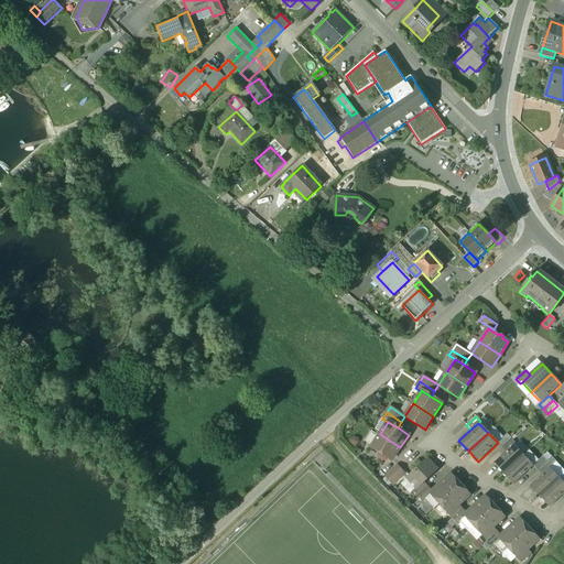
[(400,447),(380,434),(371,447),(380,453),(379,456),(379,458),(382,461),(386,459),(387,457),(392,461),(400,447)]
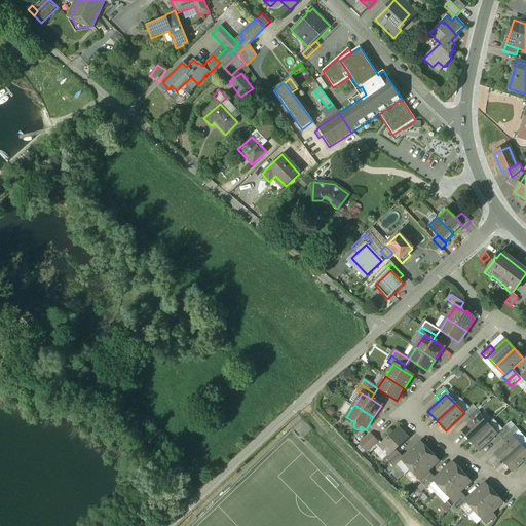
[(473,405),(464,413),(468,417),(477,409),(473,405)]
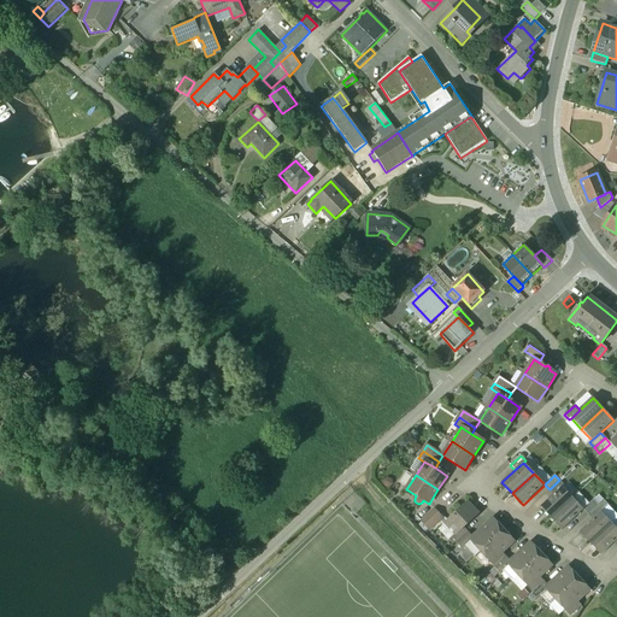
[(559,480),(550,489),(554,495),(563,487),(564,486),(559,480)]
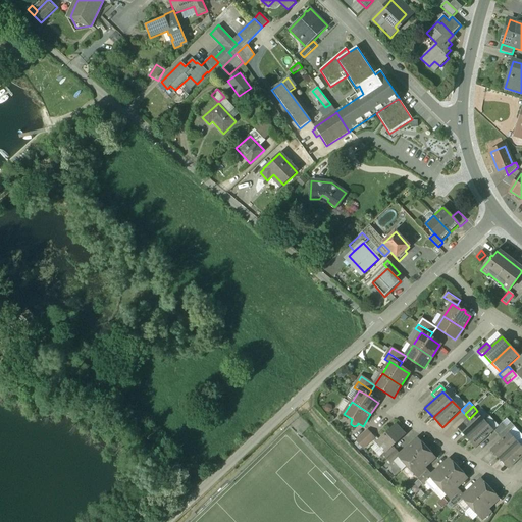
[(469,419),(458,429),(466,438),(484,422),(476,412),(469,419)]
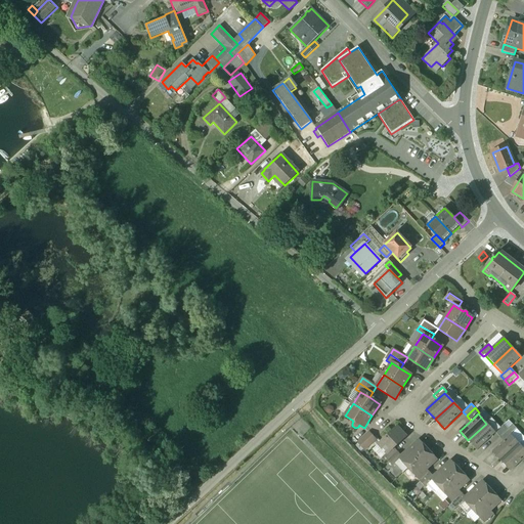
[(500,428),(491,419),(486,424),(495,433),(500,428)]
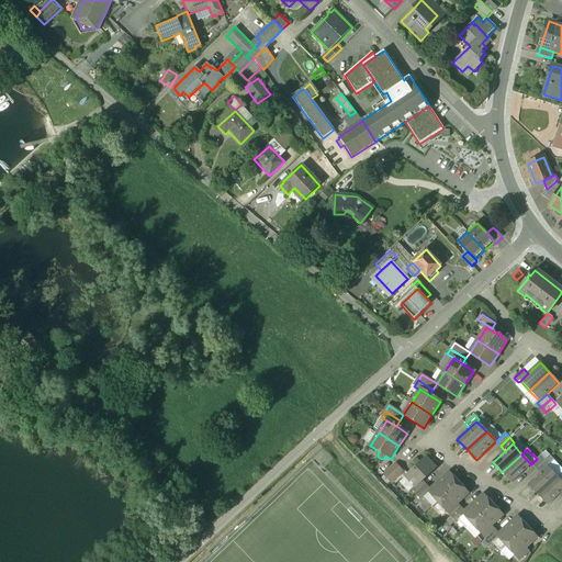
[(531,464),(521,454),(502,472),(512,482),(531,464)]
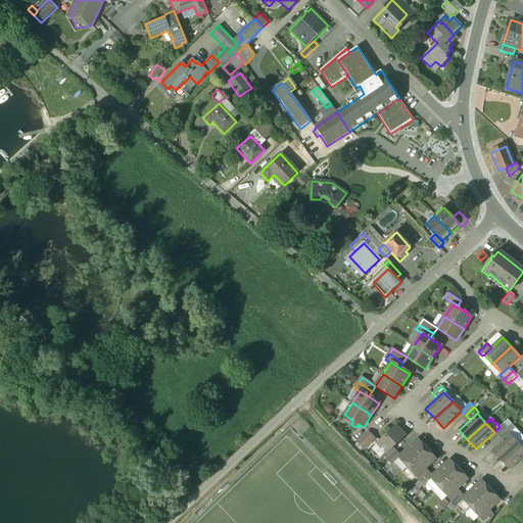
[(494,432),(498,436),(508,428),(503,424),(494,432)]
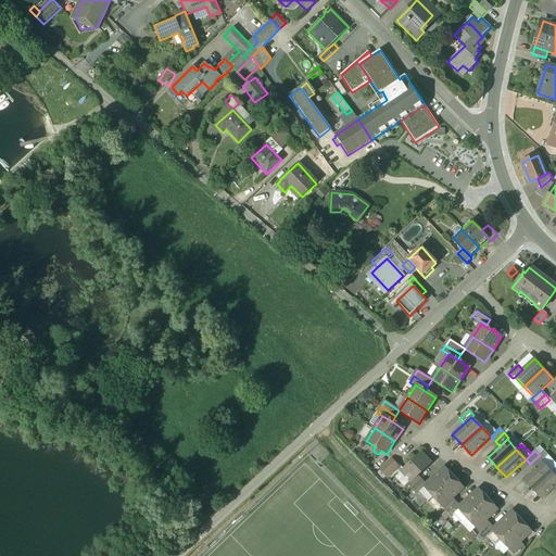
[(421,453),(402,472),(411,481),(412,482),(418,476),(431,464),(421,453)]
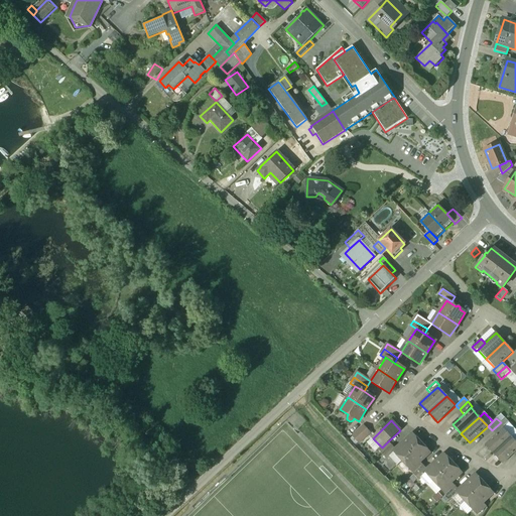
[(501,422),(492,430),(496,435),(503,428),(505,426),(501,422)]
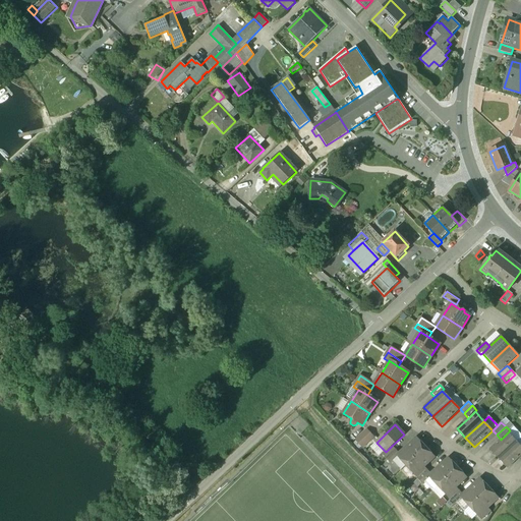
[(367,430),(356,442),(362,448),(373,437),(367,430)]
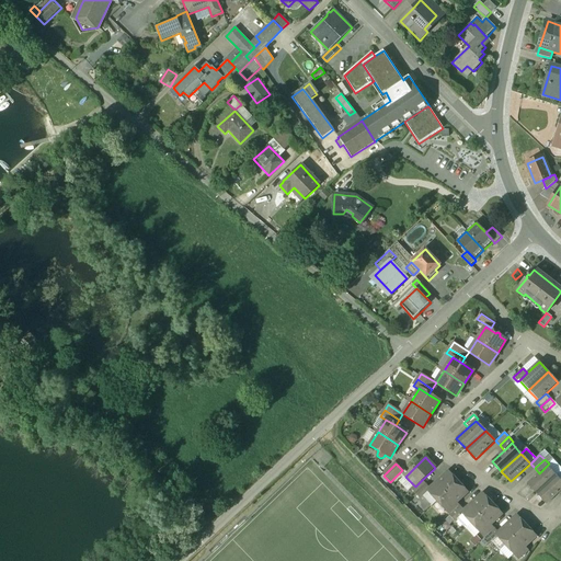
[(539,473),(527,484),(537,494),(557,476),(547,466),(539,473)]
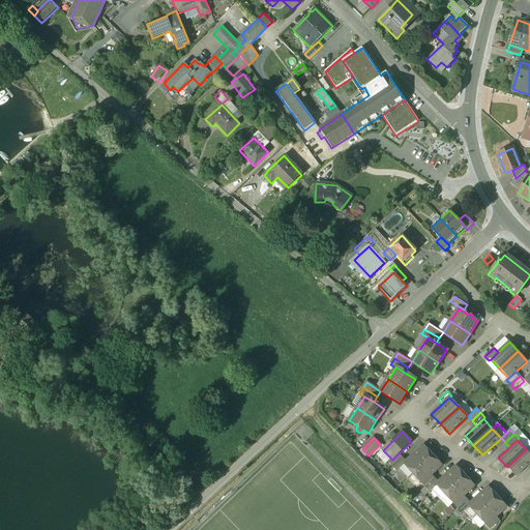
[(407,462),(406,464),(414,472),(433,455),(423,446),(407,462)]
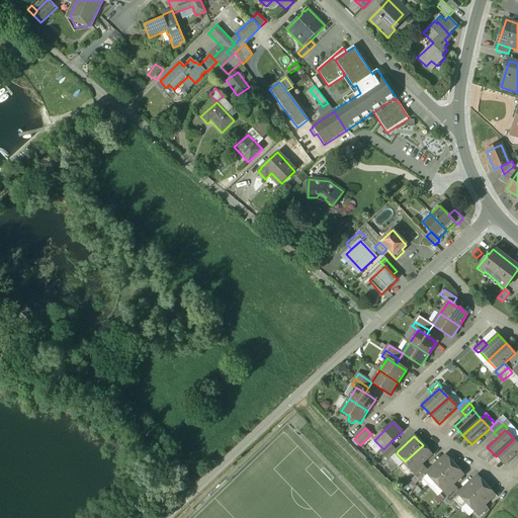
[(517,444),(514,439),(496,456),(504,465),(515,455),(517,452),(517,444)]
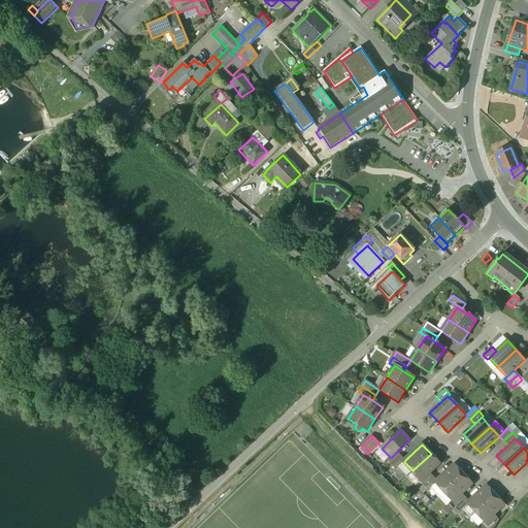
[(397,452),(391,458),(390,457),(387,460),(392,465),(401,456),(397,452)]
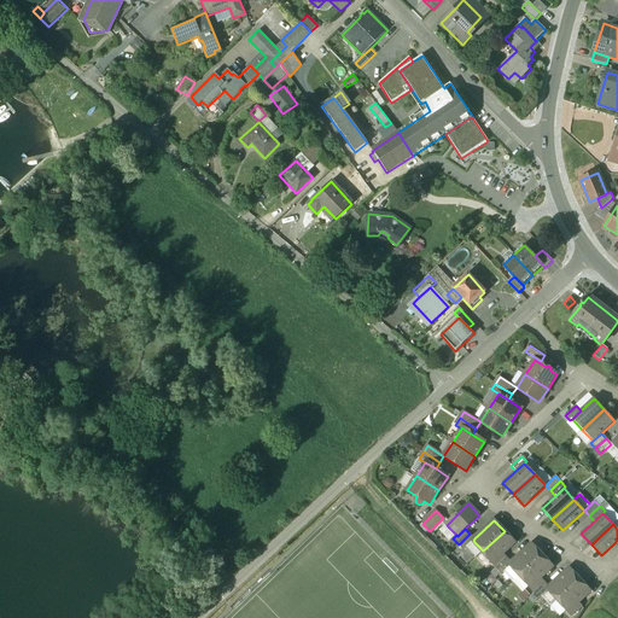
[(505,531),(483,551),(493,561),(503,552),(514,542),(505,531)]
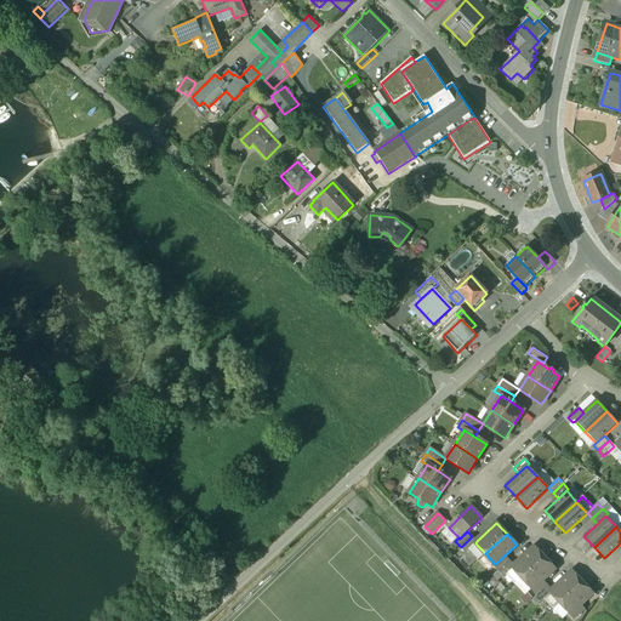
[(472,536),(461,547),(466,552),(476,543),(477,541),(472,536)]
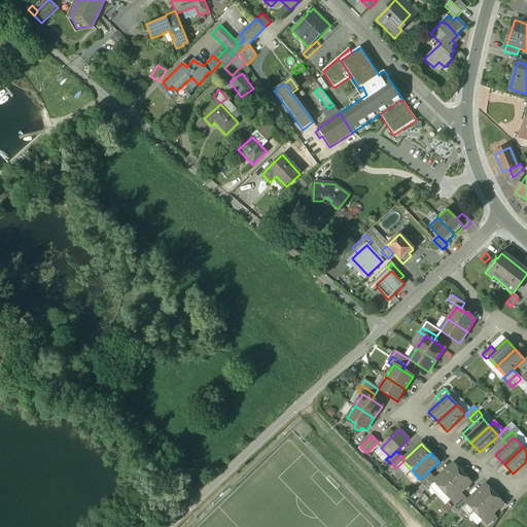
[(437,480),(435,482),(444,491),(462,473),(454,464),(437,480)]
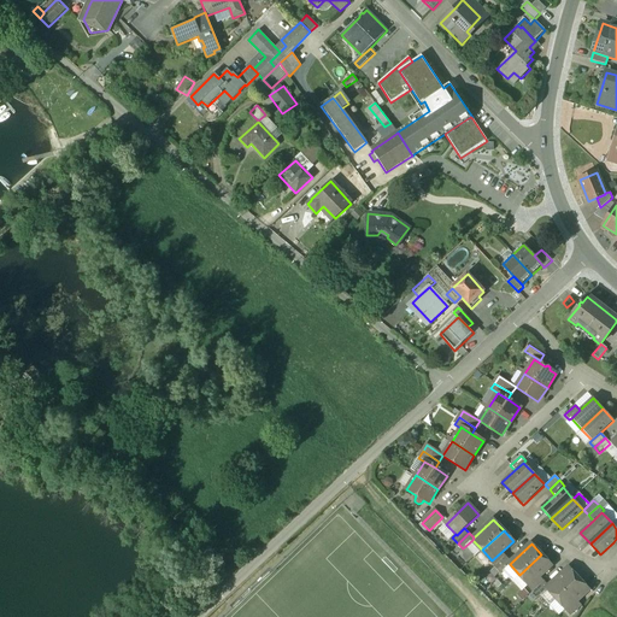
[(503,551),(492,560),(491,562),(495,568),(507,557),(503,551)]
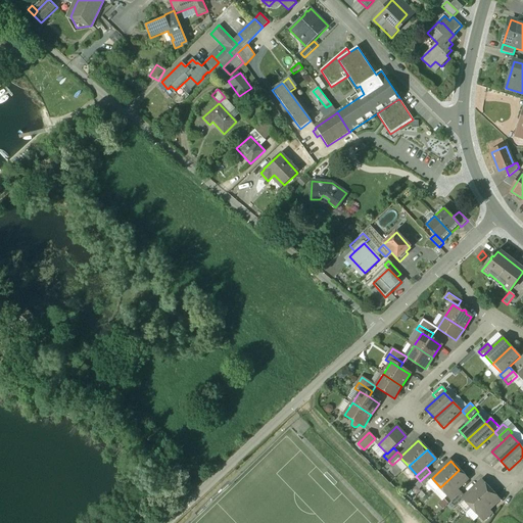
[(459,470),(440,487),(448,495),(448,496),(458,488),(467,479),(459,470)]
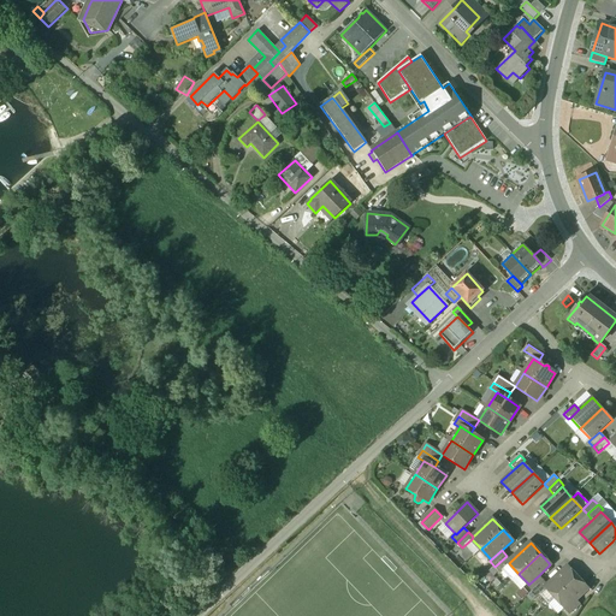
[(507,556),(495,567),(499,573),(509,563),(511,561),(507,556)]
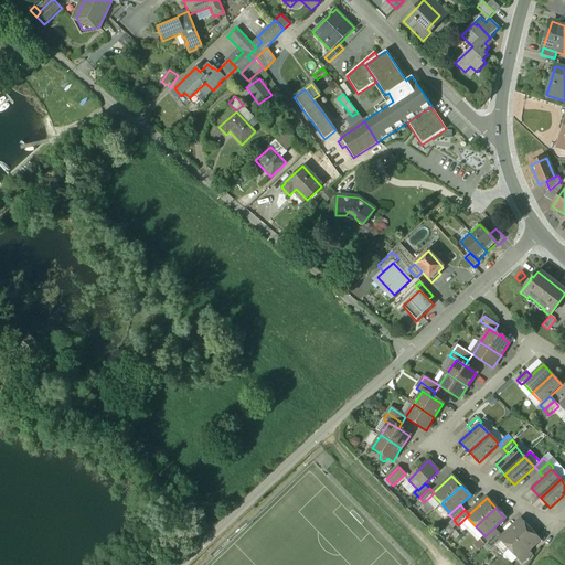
[(503,537),(501,539),(510,548),(530,530),(521,520),(503,537)]
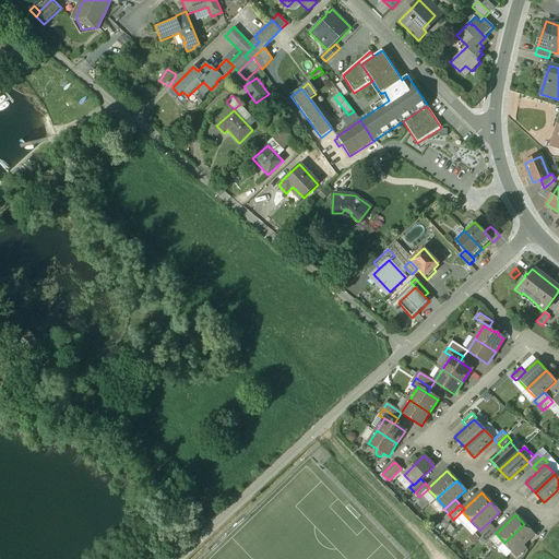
[(489,522),(479,531),(479,530),(478,532),(483,536),(494,526),(489,522)]
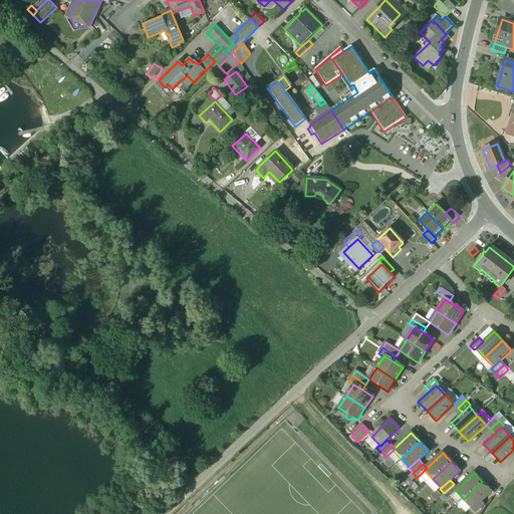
[(482,482),(464,499),(472,507),(472,508),(481,500),(490,491),(482,482)]
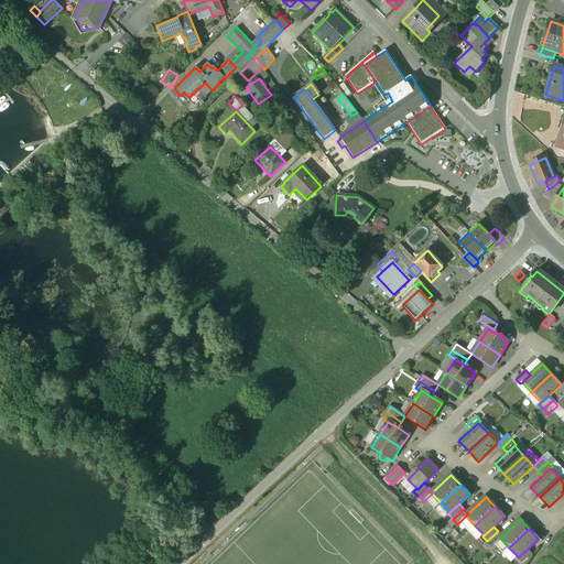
[(498,531),(487,541),(492,546),(500,538),(502,537),(498,531)]
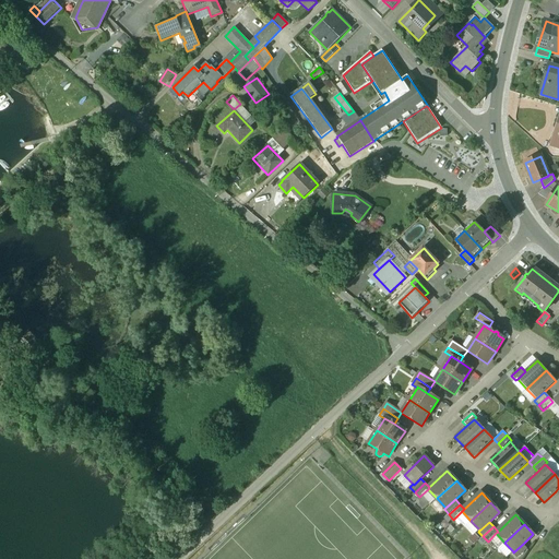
[(523,544),(513,552),(513,551),(512,552),(516,558),(527,548),(523,544)]
